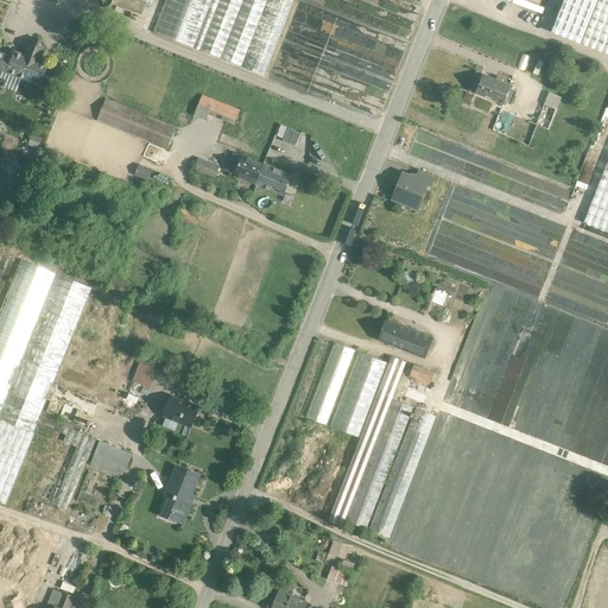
[(297,0),(169,0),(157,32),(266,77),(297,0)]
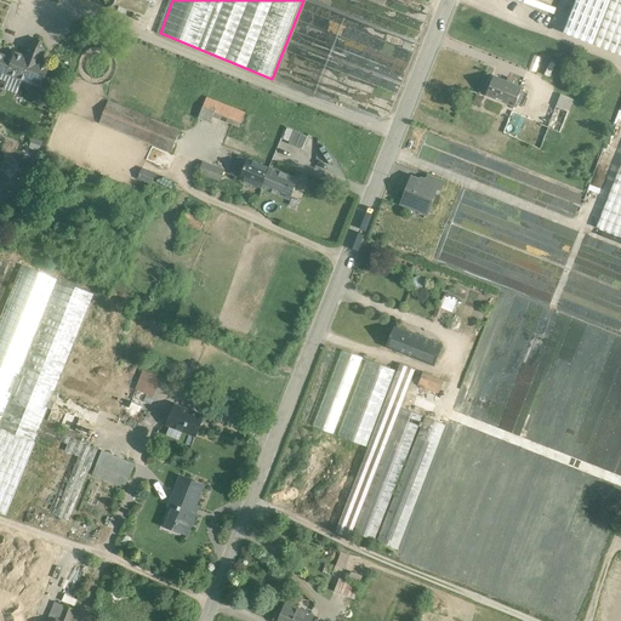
[(620,0),(576,0),(563,33),(620,55),(620,165),(596,228),(620,238),(620,0)]
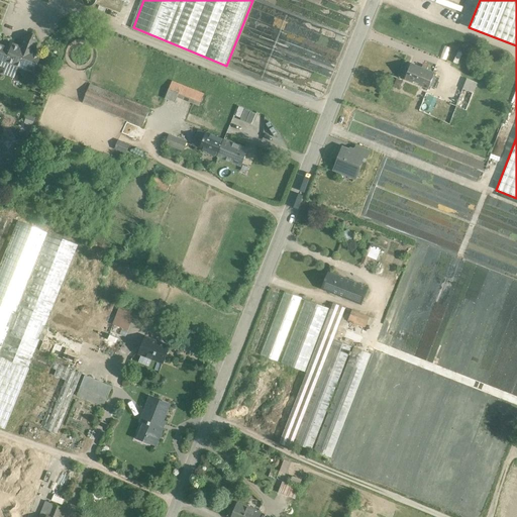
[(0,2),(0,26),(0,27),(9,6),(0,2)]
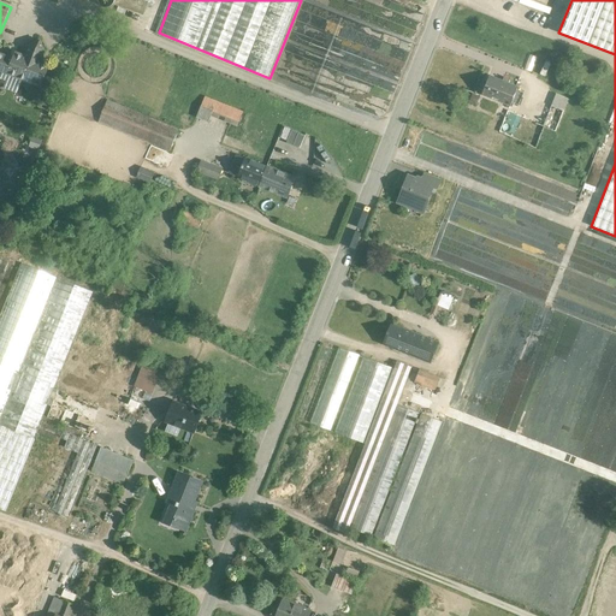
[(37,37),(27,42),(21,57),(37,63),(43,48),(37,37)]
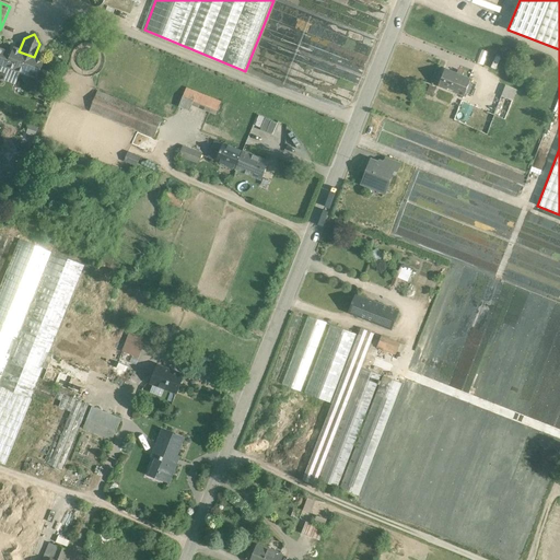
[(19,51),(15,50),(13,56),(0,50),(0,66),(37,81),(44,61),(34,57),(19,51)]
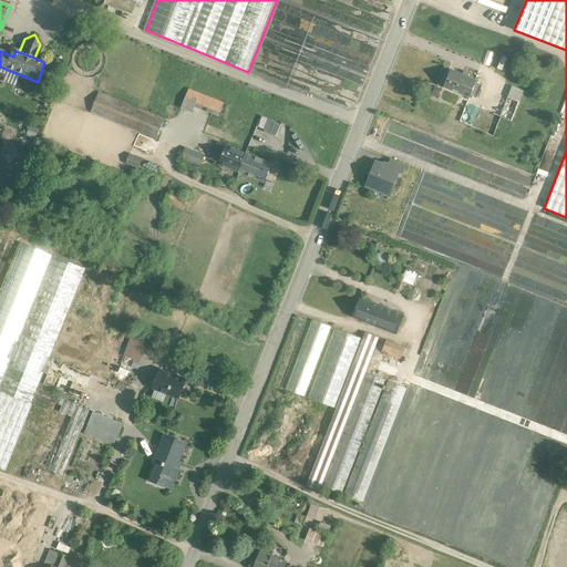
[(463,75),(452,71),(445,89),(456,93),(463,75)]
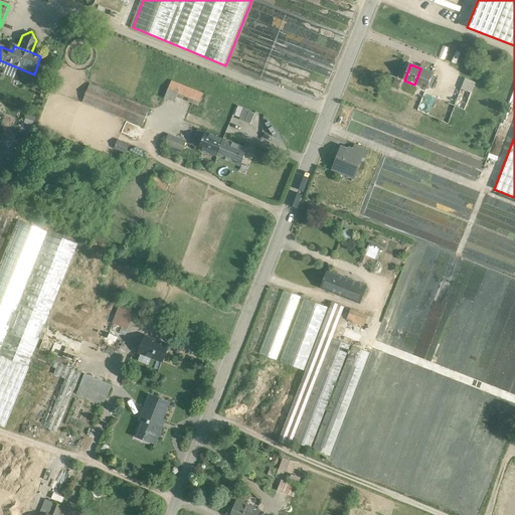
[(434,73),(420,68),(414,84),(427,90),(434,73)]
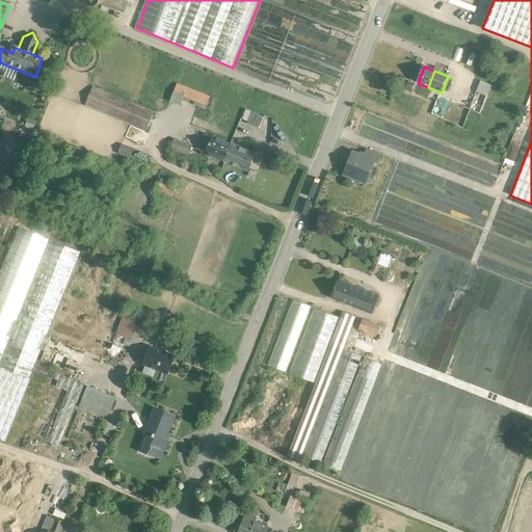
[(481,82),(477,91),(486,96),(491,85),(481,82)]
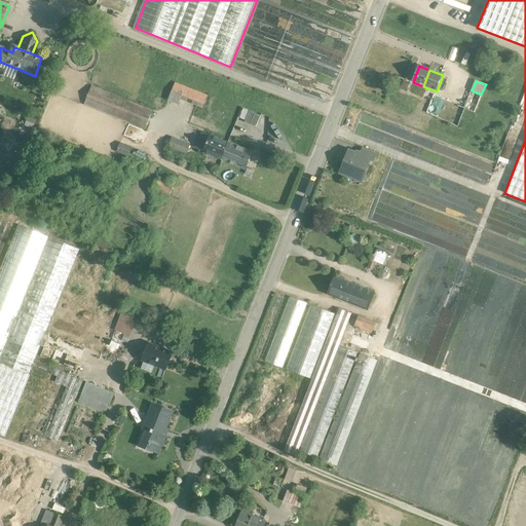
[(208,97),(175,84),(170,96),(202,109),(208,97)]
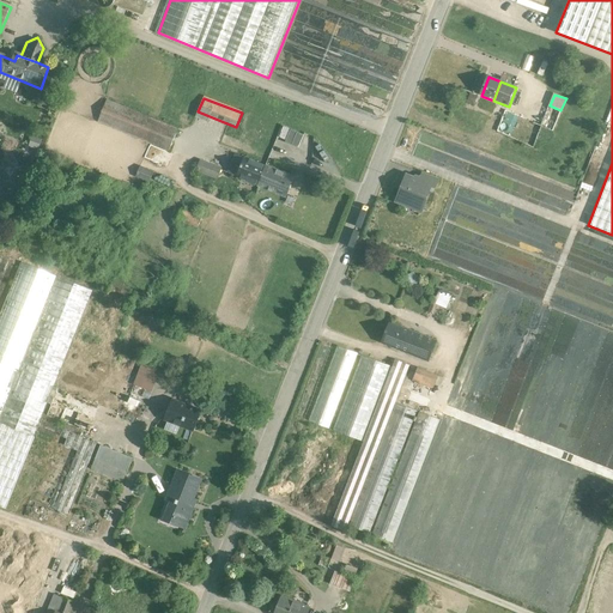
[(177,132),(105,103),(98,122),(169,151),(177,132)]
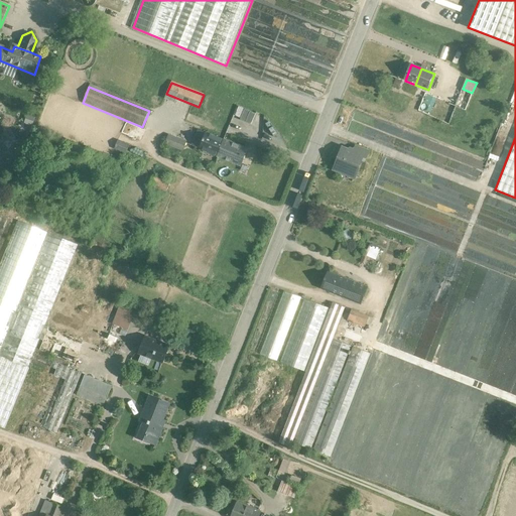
[(262,112),(239,104),(233,120),(256,129),(262,112)]
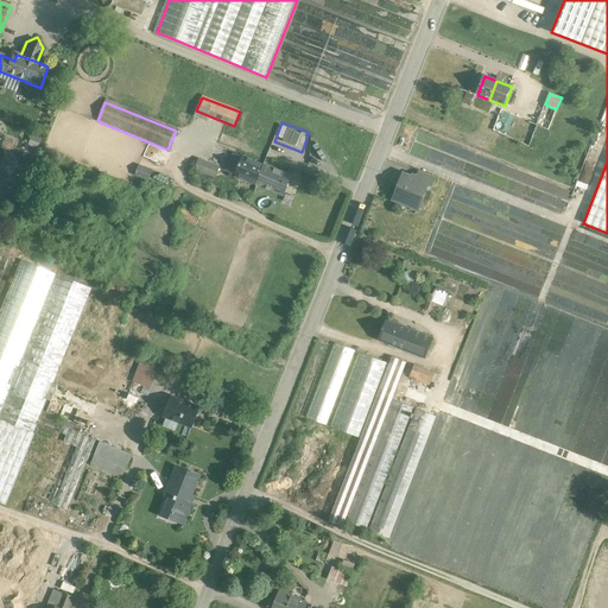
[(39,147),(42,137),(32,135),(30,145),(39,147)]
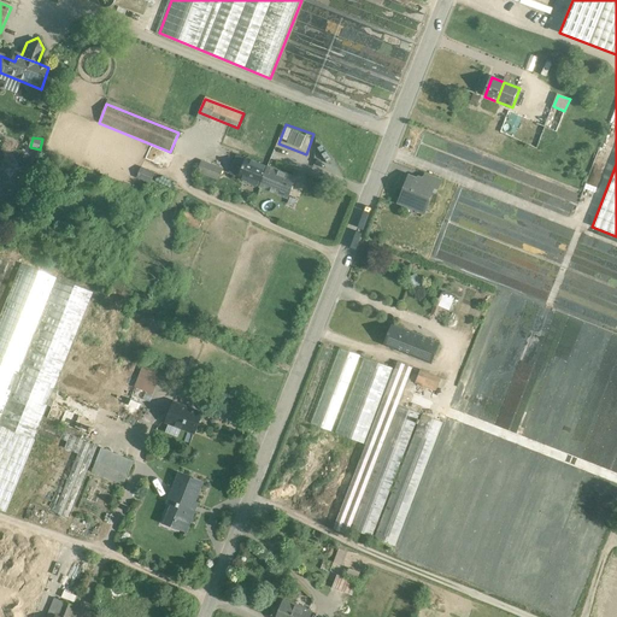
[(268,168),(239,157),(231,176),(259,187),(268,168)]
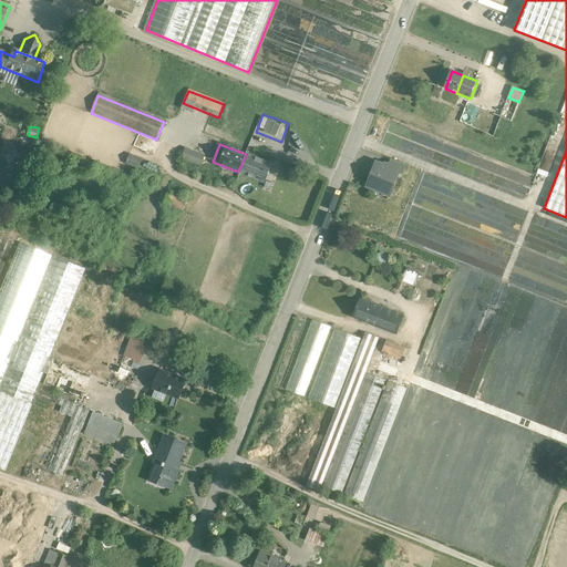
[(204,156),(186,150),(183,157),(200,164),(204,156)]
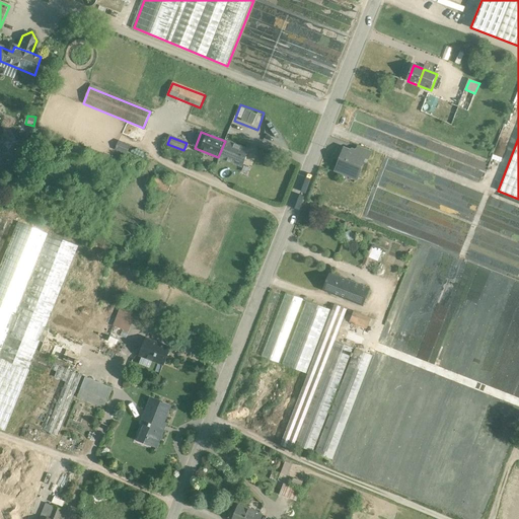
[(117,149),(128,154),(133,142),(121,138),(117,149)]
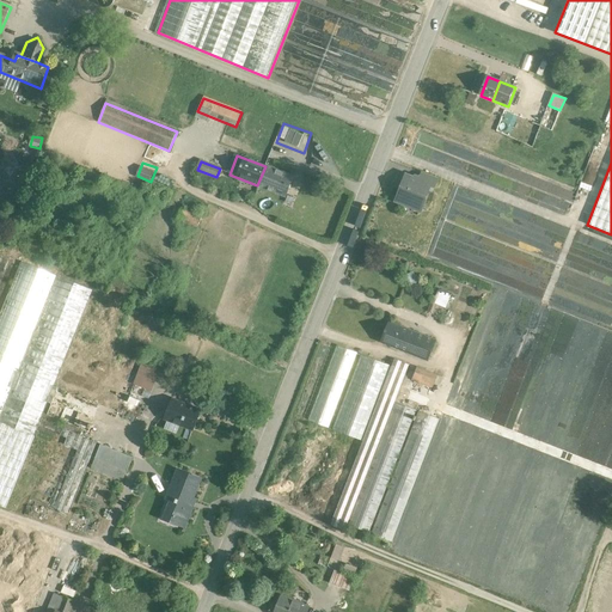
[(294,178),(265,166),(257,185),(287,197),(294,178)]
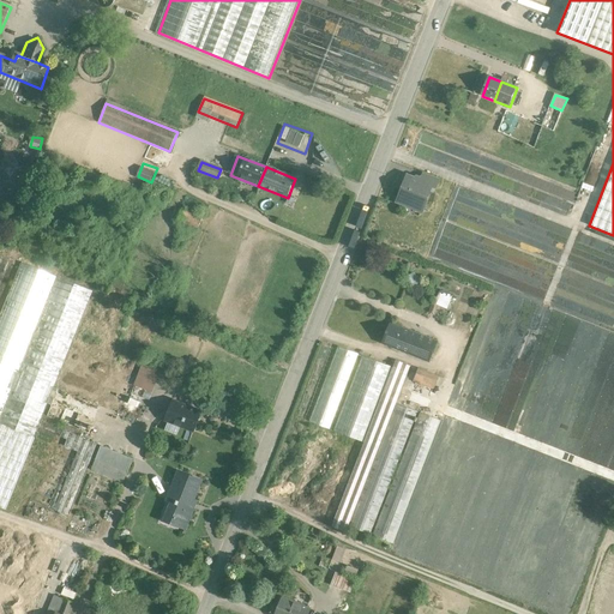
[(439,180),(423,174),(420,181),(429,185),(429,186),(435,188),(439,180)]
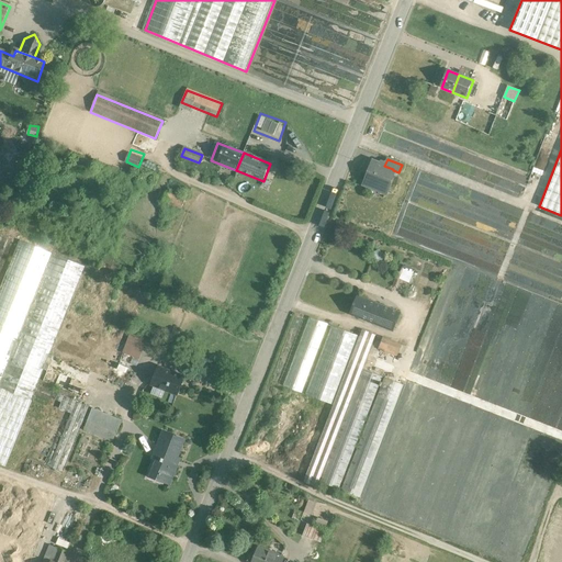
[(384,166),(373,161),(370,171),(369,170),(363,184),(371,188),(373,184),(388,191),(392,180),(390,179),(393,170),(393,169),(384,166)]
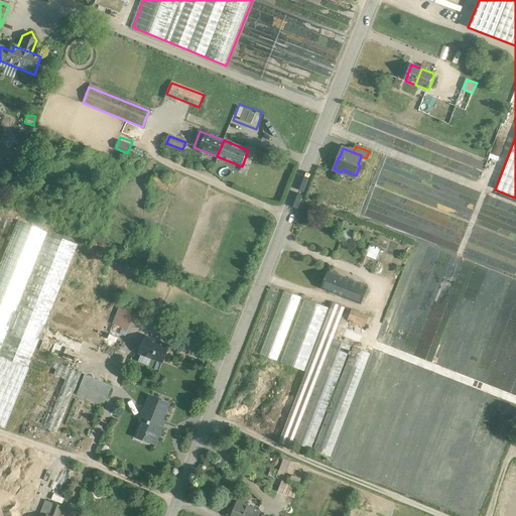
[(169,182),(153,175),(152,177),(147,175),(144,183),(165,191),(169,182)]
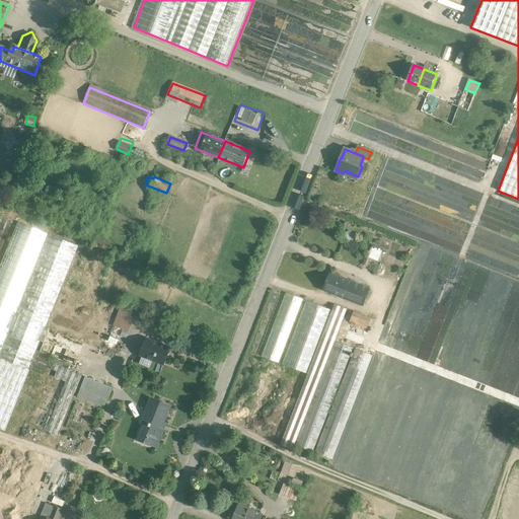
[(17,222),(0,266),(0,338),(43,232),(17,222)]
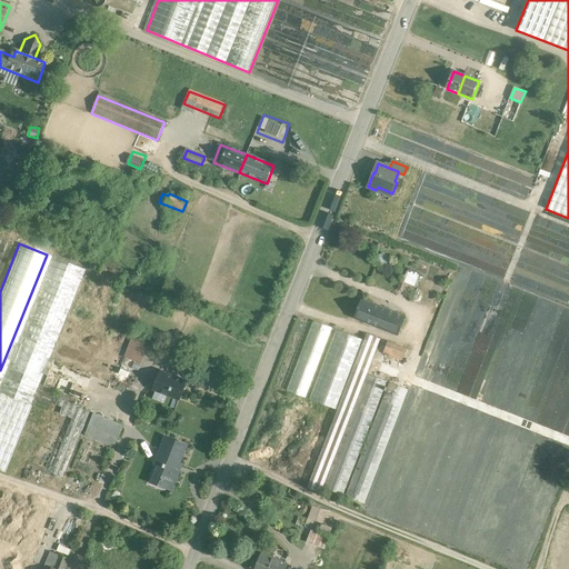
[(52,257),(0,390),(0,468),(6,471),(85,270),(52,257)]
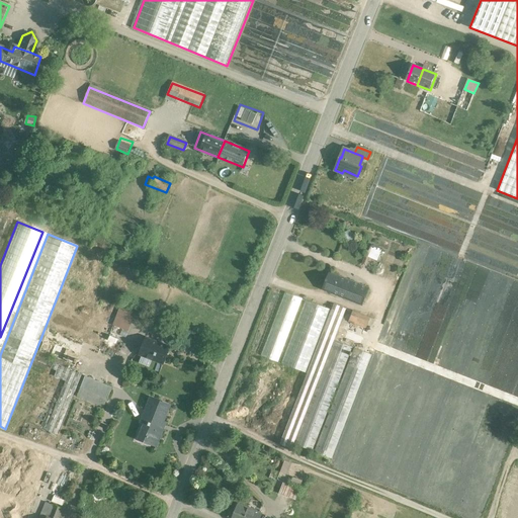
[(372,246),(368,256),(378,260),(381,250),(372,246)]
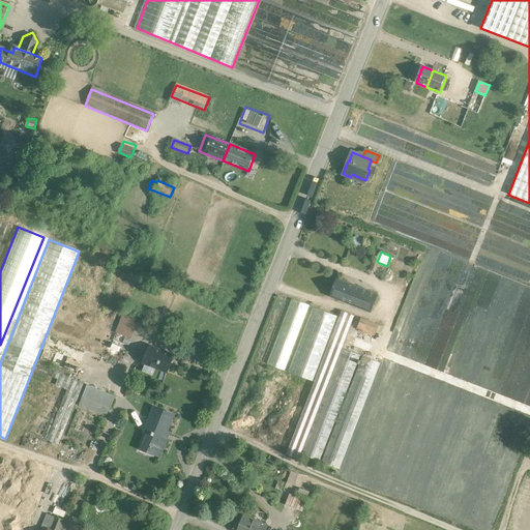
[(377,295),(337,280),(330,296),(371,312),(377,295)]
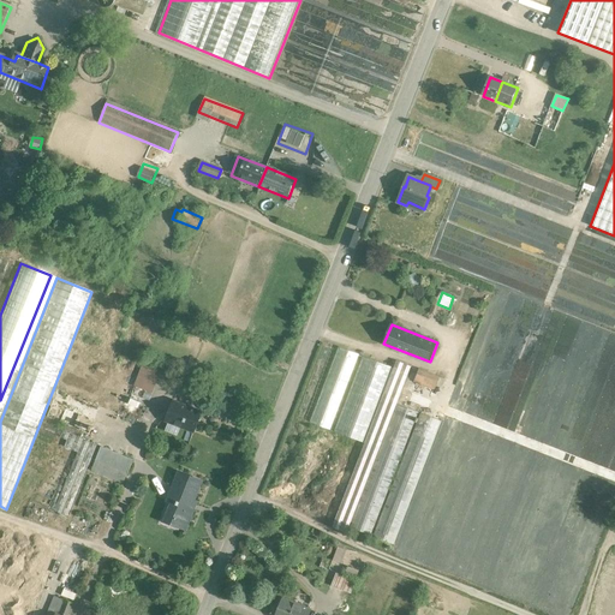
[(339,348),(310,423),(332,431),(360,357),(339,348)]
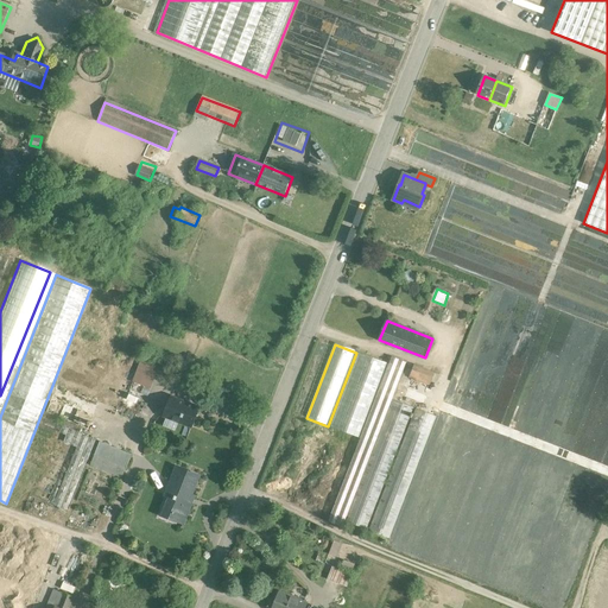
[(360,354),(331,428),(360,438),(388,365),(360,354)]
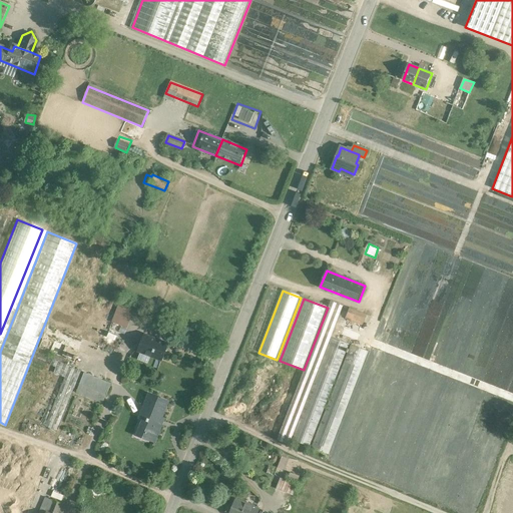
[(333,305),(305,377),(315,381),(343,308),(333,305)]
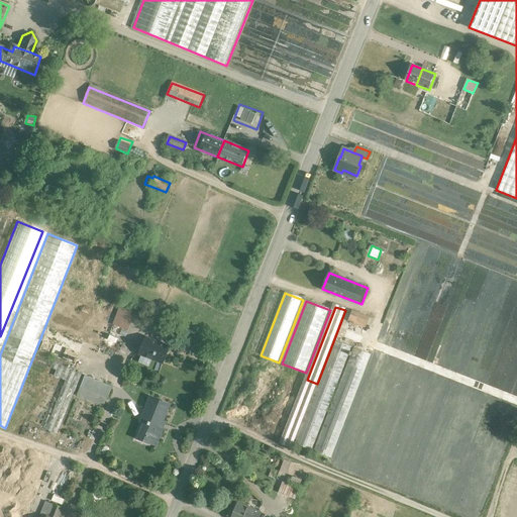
[(134,315),(118,309),(112,326),(127,332),(134,315)]
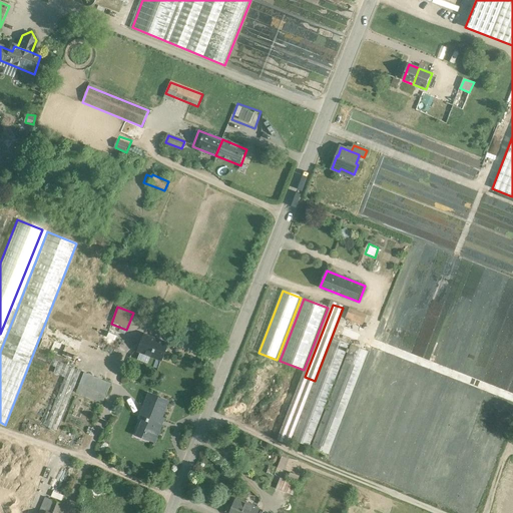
[(368,318),(350,311),(346,321),(364,328),(368,318)]
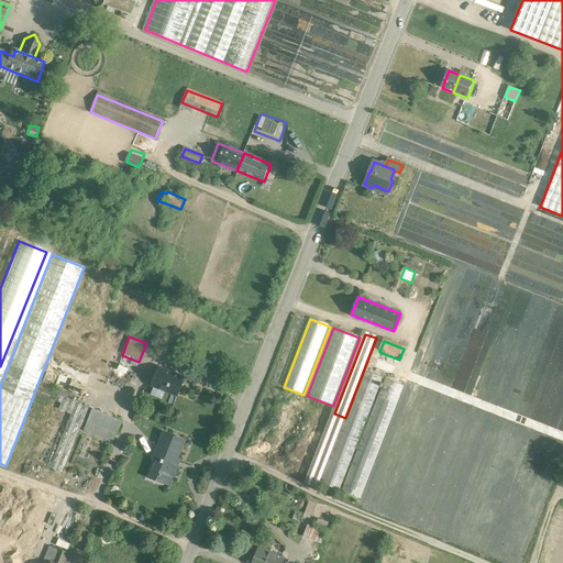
[(85,390),(92,371),(54,356),(44,382),(75,393),(77,387),(85,390)]
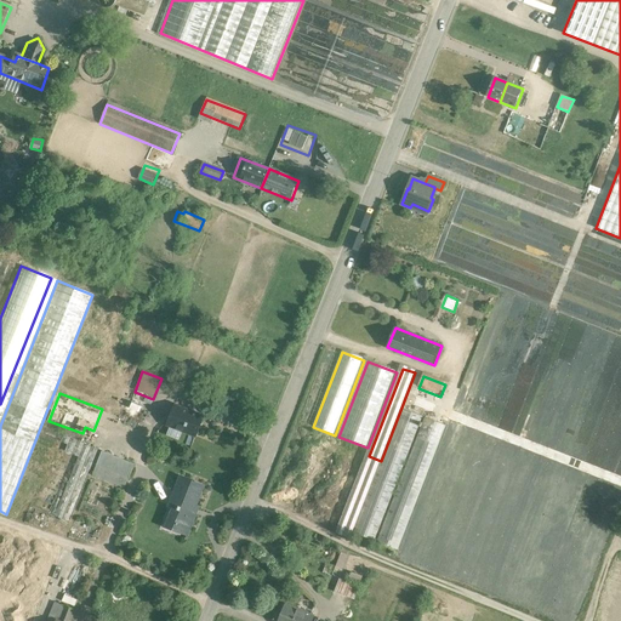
[(191,412),(175,406),(167,426),(183,432),(191,412)]
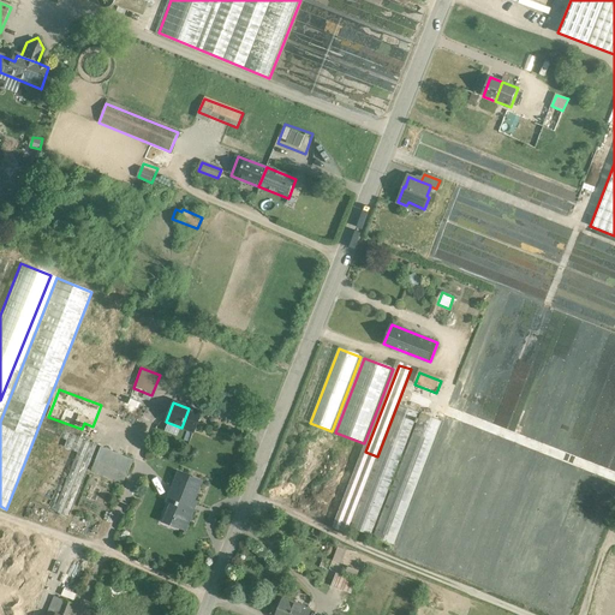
[(399,406),(351,527),(372,536),(419,415),(399,406)]
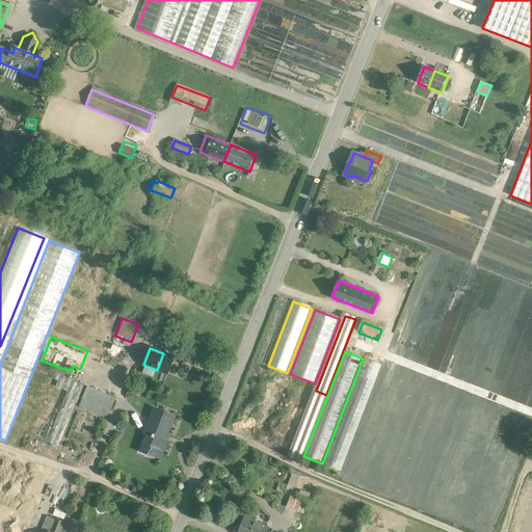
[(174,357),(163,353),(157,370),(167,374),(174,357)]
